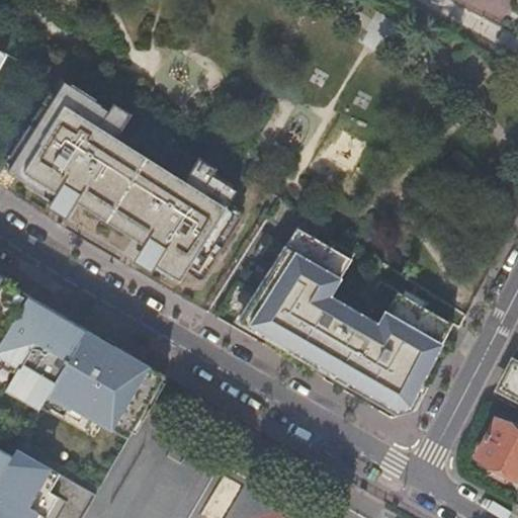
[(60,77),(48,97),(53,100),(66,80),(60,77)]
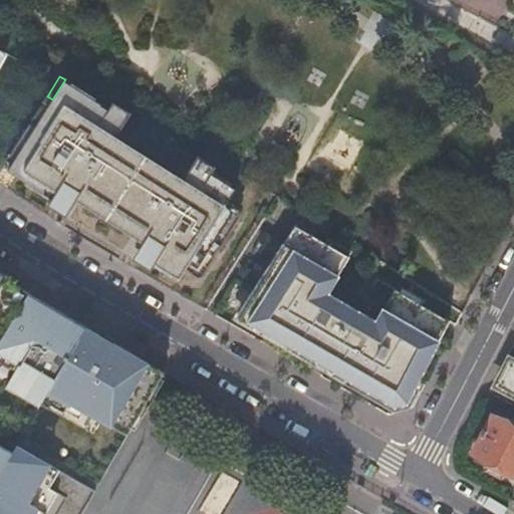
[(47,96),(8,159),(47,185),(43,193),(61,204),(71,187),(153,238),(149,244),(142,254),(179,277),(185,267),(189,261),(203,269),(215,251),(209,247),(219,231),(225,235),(237,216),(223,207),(227,201),(236,187),(200,165),(187,185),(180,196),(164,186),(171,175),(100,130),(107,118),(96,111),(101,102),(65,79),(52,99),(47,96)]
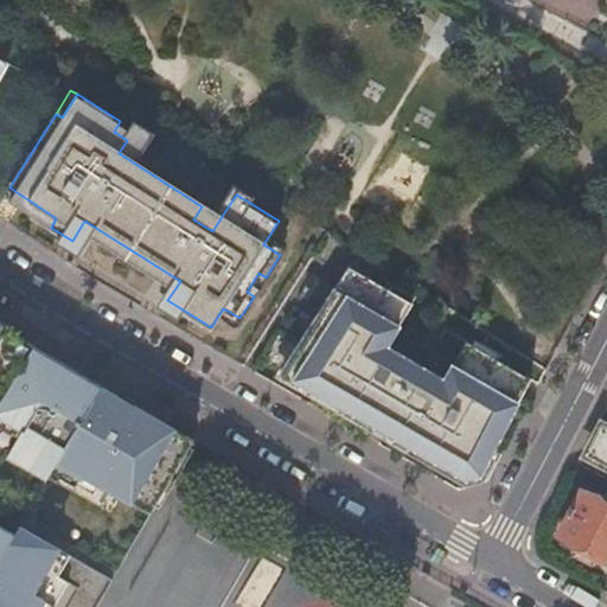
[(134,129),(120,121),(114,132),(127,140),(134,129)]
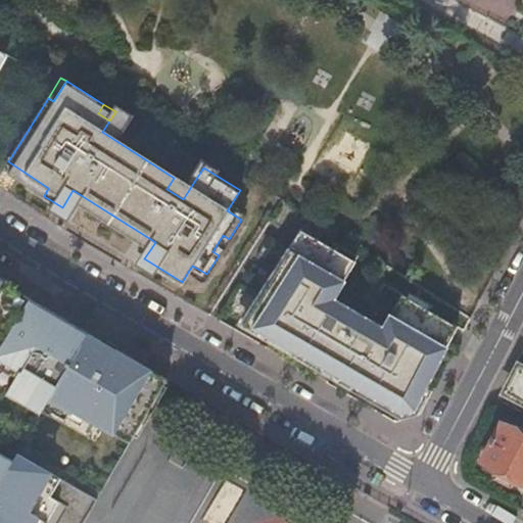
[(190,188),(174,178),(167,189),(183,199),(190,188)]
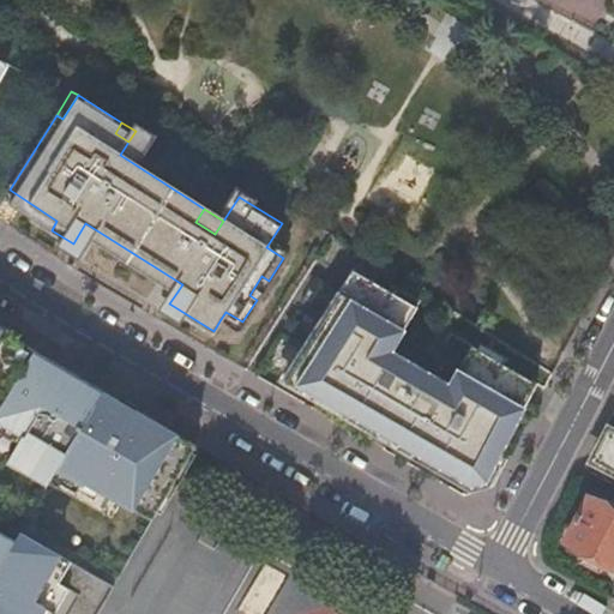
[(182,284),(85,223),(73,244),(68,251),(78,257),(90,238),(178,292),(182,284)]
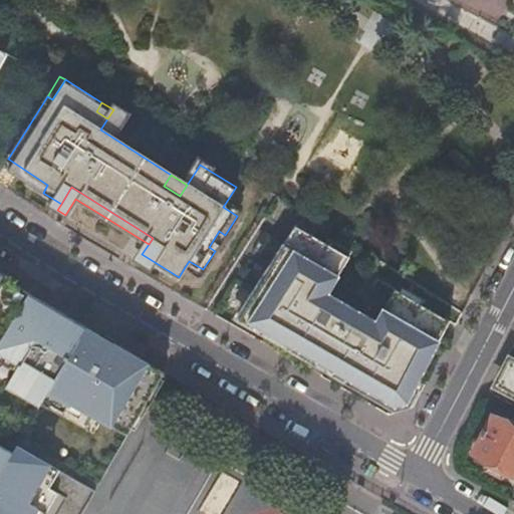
[(241,210),(227,201),(223,207),(237,216),(241,210)]
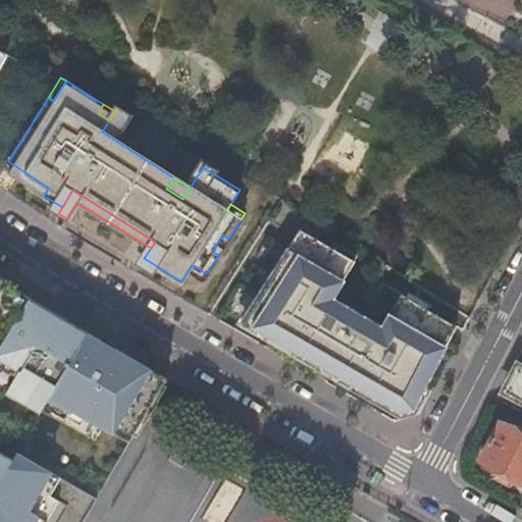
[(355,260),(301,229),(243,320),(401,412),(414,408),(457,326),(402,294),(383,326),(333,298),(355,260)]
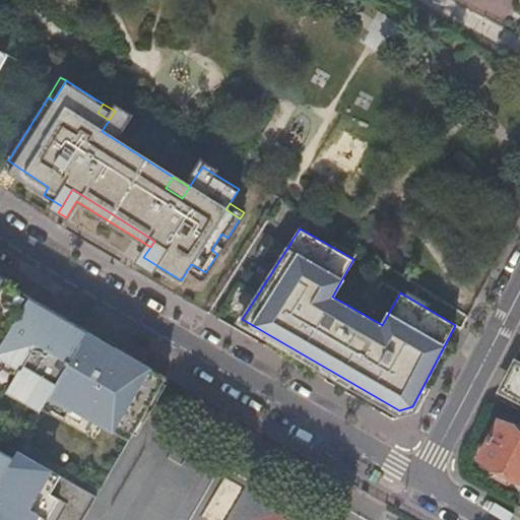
[(228,238),(221,234),(211,250),(217,254),(228,238)]
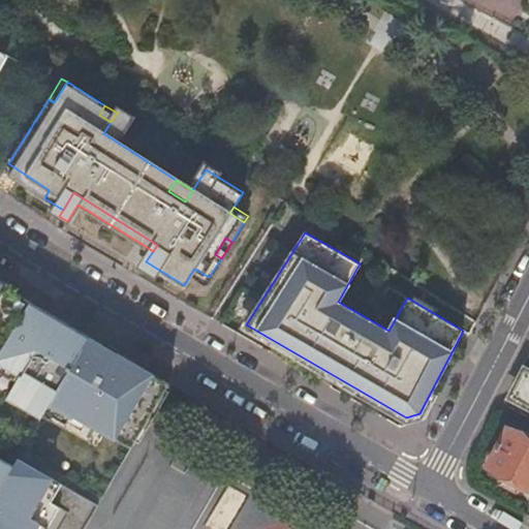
[(209,277),(194,269),(190,275),(205,284),(209,277)]
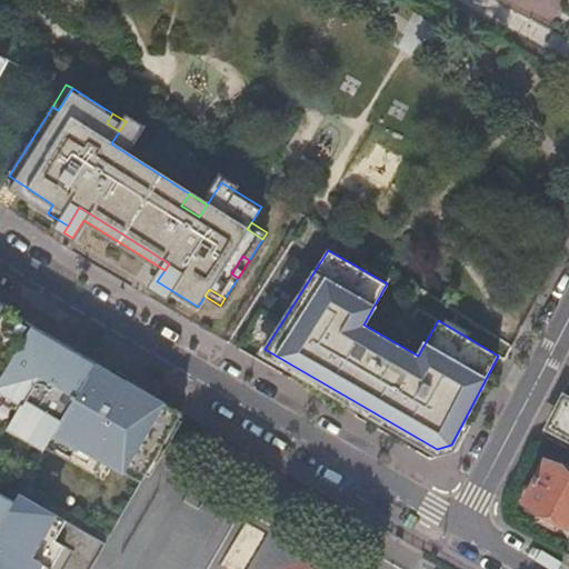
[(0,377),(32,325),(0,303),(0,377)]
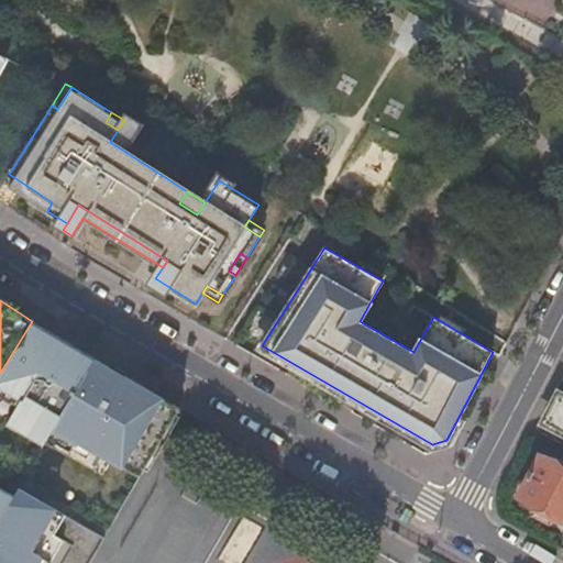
[(0,386),(58,421),(96,357),(32,321),(0,373),(0,386)]
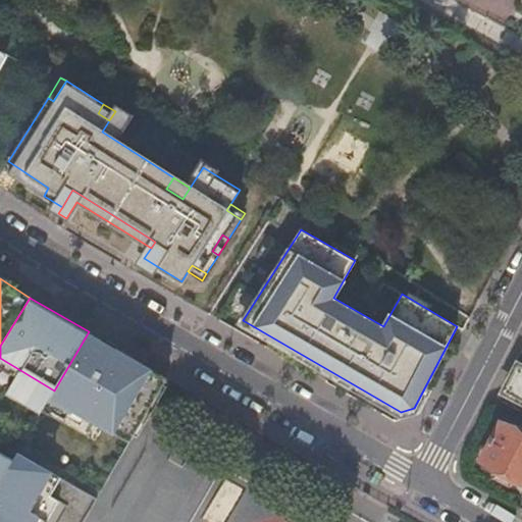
[(129,440),(163,382),(166,376),(89,331),(54,390),(49,399),(71,412),(73,408),(129,440)]
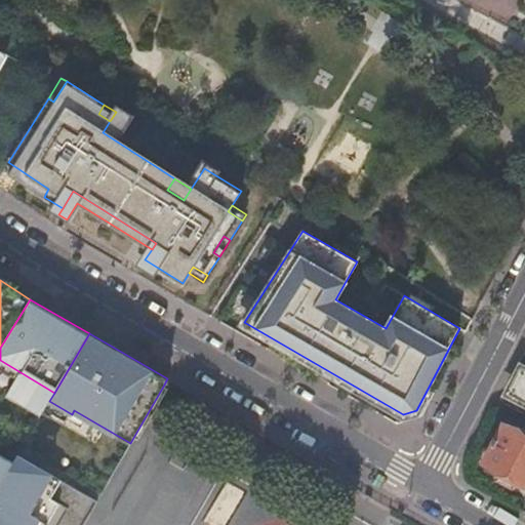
[(0,483),(17,454),(49,401),(54,393),(0,360),(0,483)]
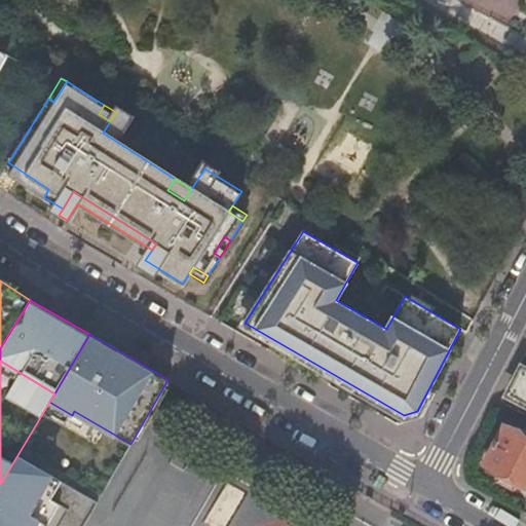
[(525,369),(523,368),(509,395),(525,404),(525,369)]
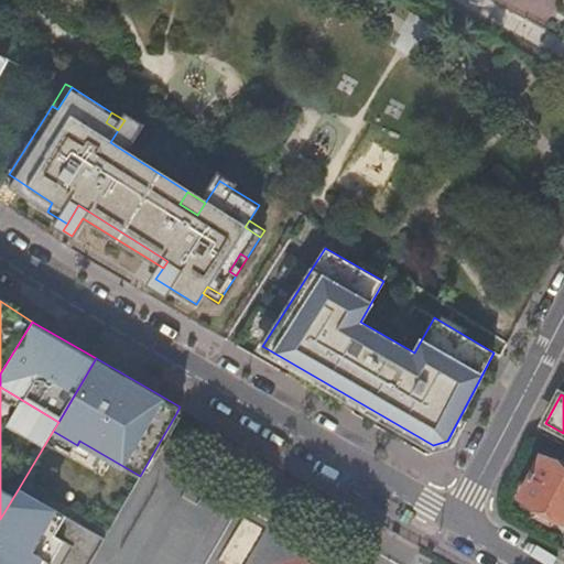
[(563,466),(542,455),(520,496),(563,519),(563,466)]
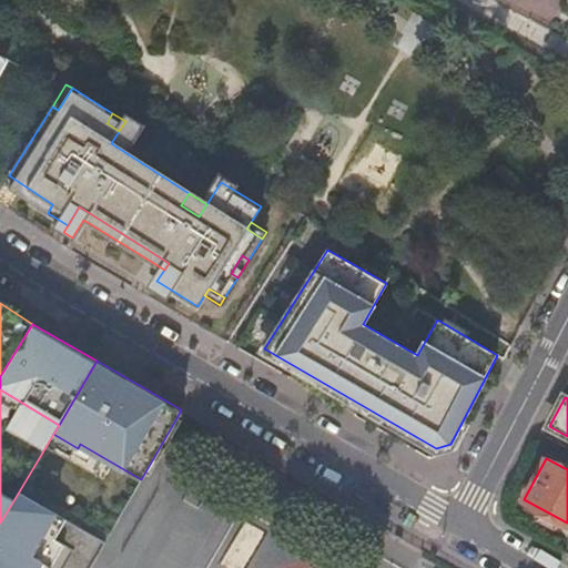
[(135,525),(155,485),(143,479),(123,519),(135,525)]
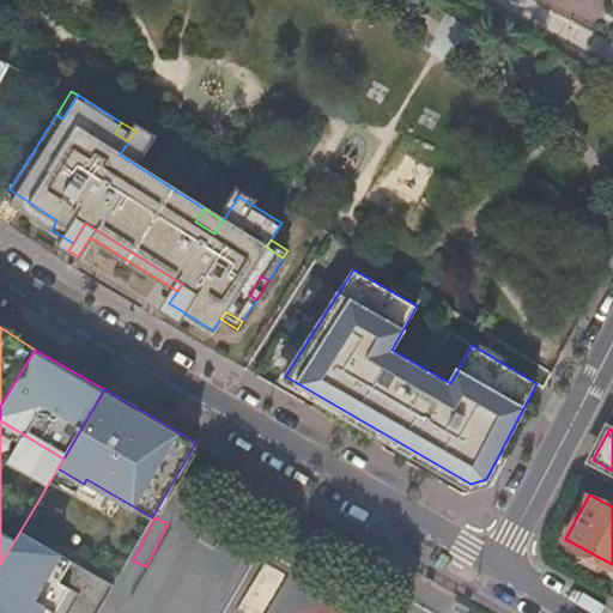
[(0,564),(0,612),(96,612),(113,584),(20,530),(0,564)]
